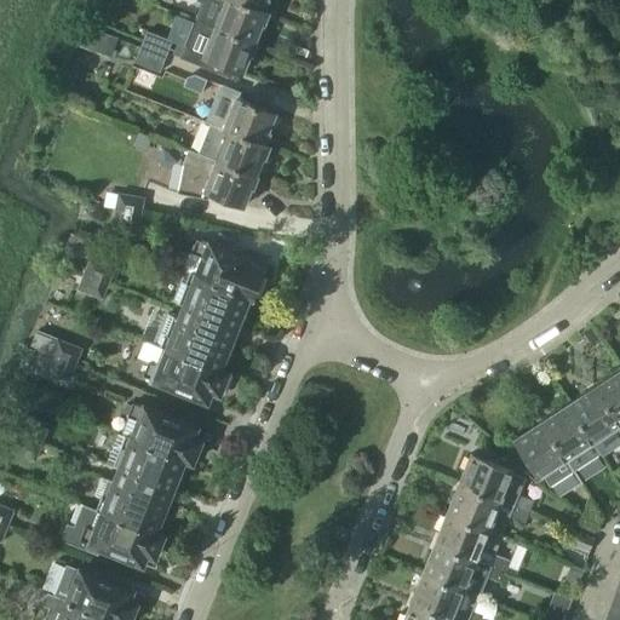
[(264,27),(269,15),(234,0),(199,0),(205,3),(197,19),(257,44),(257,42),(254,41),(260,26),(264,27)]
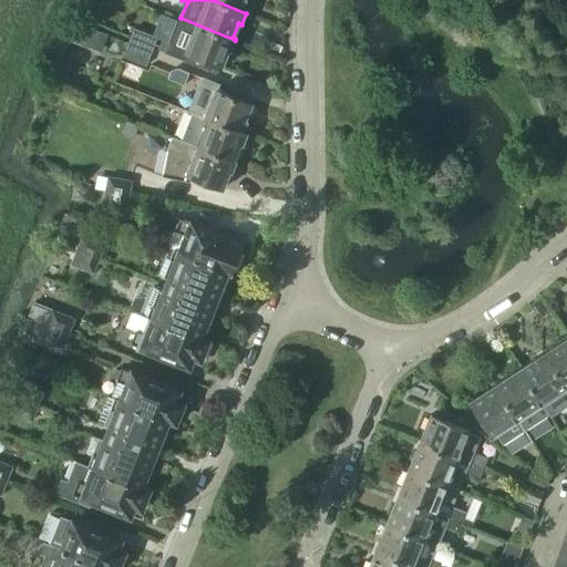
[(214,0),(246,13),(246,11),(243,10),(246,1),(244,0),(214,0)]
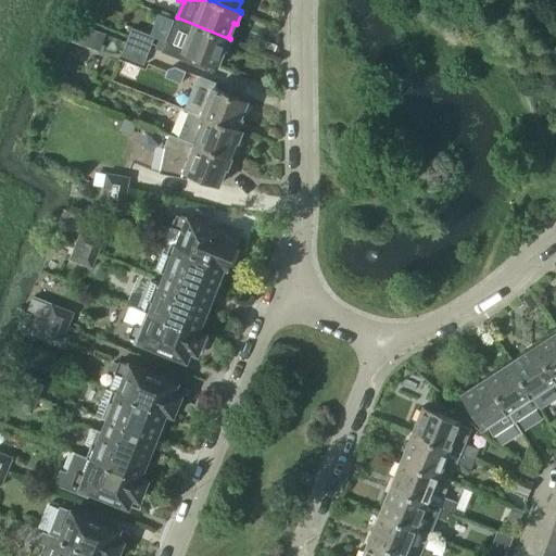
[(226,49),(230,39),(177,17),(175,16),(162,51),(209,70),(211,63),(217,65),(224,48),(226,49)]
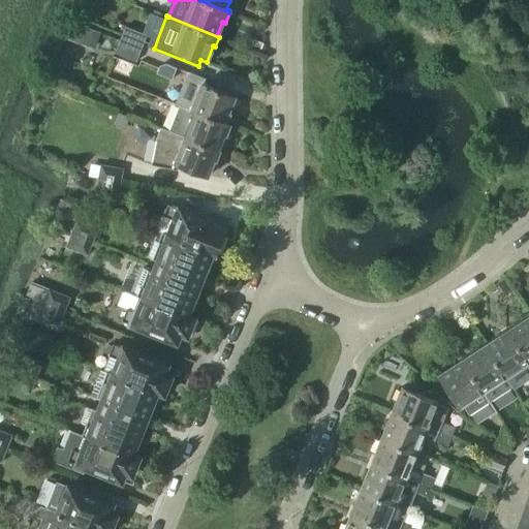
[(101,32),(72,22),(66,39),(95,50),(101,32)]
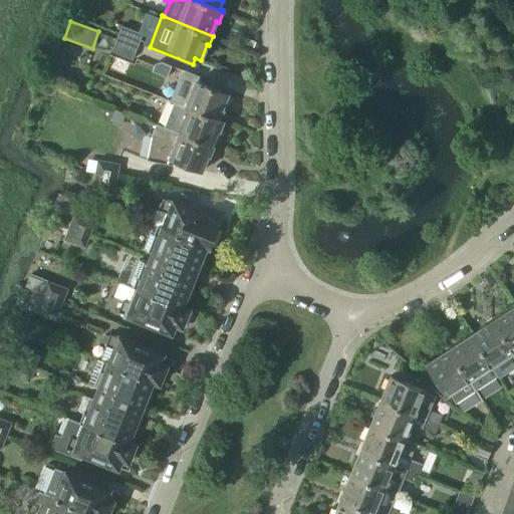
[(143,34),(122,25),(117,37),(139,45),(143,34)]
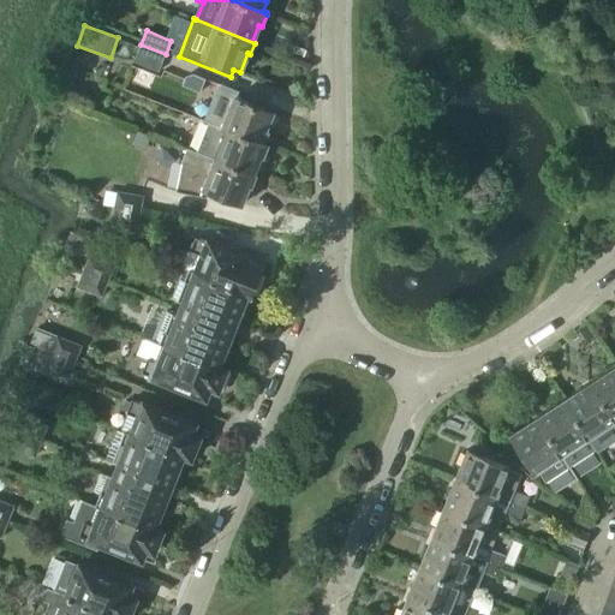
[(135,60),(159,70),(166,54),(141,45),(135,60)]
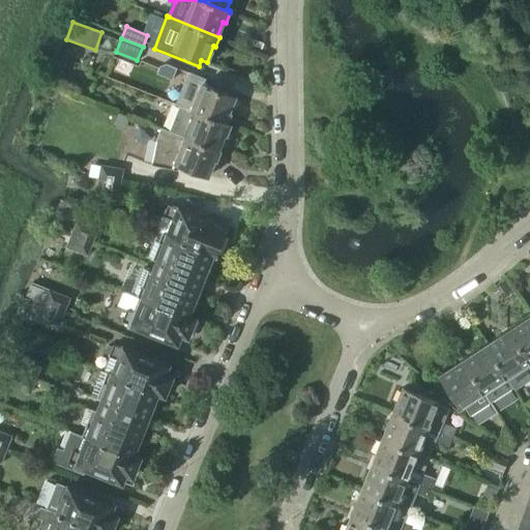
[(235,97),(200,83),(189,109),(230,125),(231,124),(227,123),(231,113),(229,113),(235,97)]
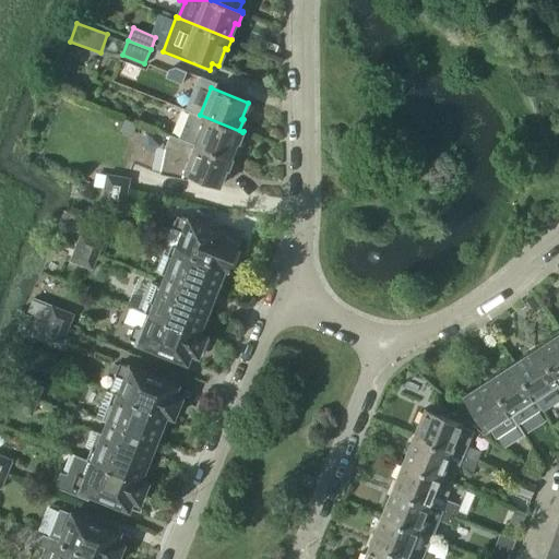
[(176,105),(188,109),(191,99),(180,95),(176,105)]
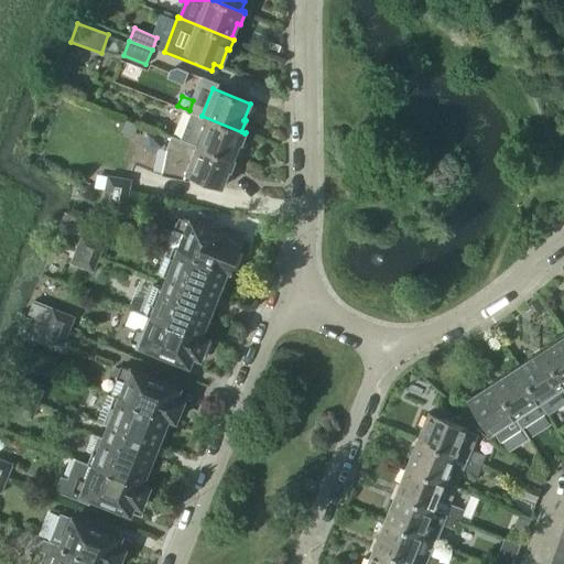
[(191,114),(181,139),(232,160),(239,143),(240,143),(245,133),(202,116),(201,118),(191,114)]
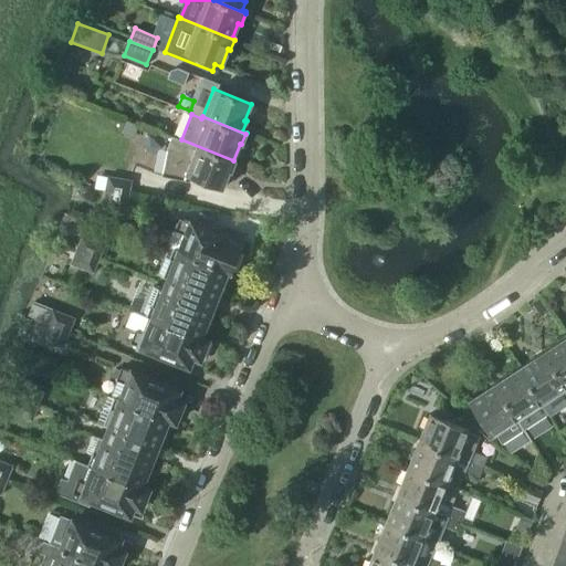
[(125,119),(121,132),(133,137),(137,125),(125,119)]
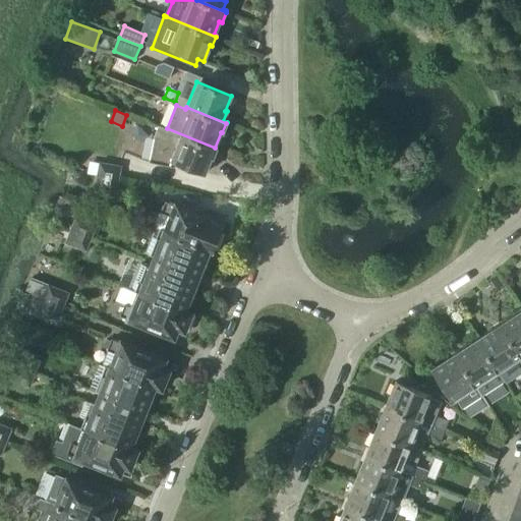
[(149,163),(175,168),(176,162),(205,174),(211,158),(212,159),(216,148),(215,148),(167,128),(158,125),(154,135),(155,135),(154,138),(149,163)]
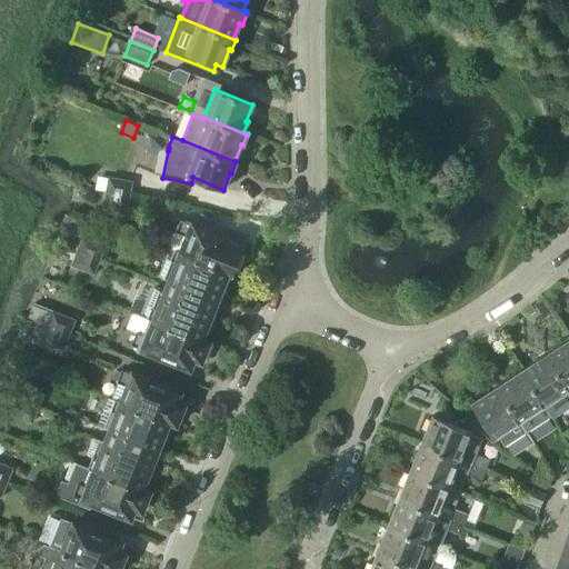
[(95,190),(106,192),(128,196),(130,182),(97,176),(95,190)]
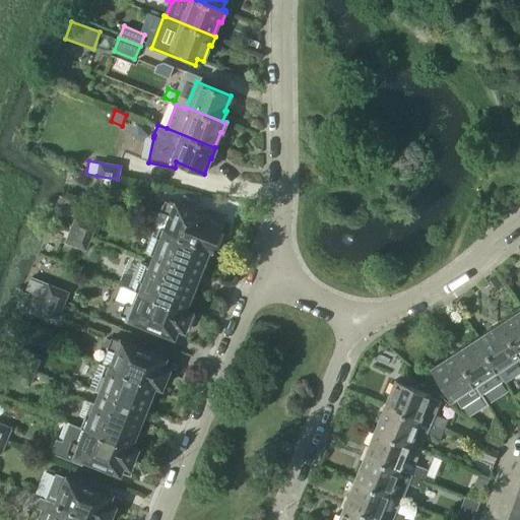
[(94,190),(114,193),(117,179),(96,176),(94,190)]
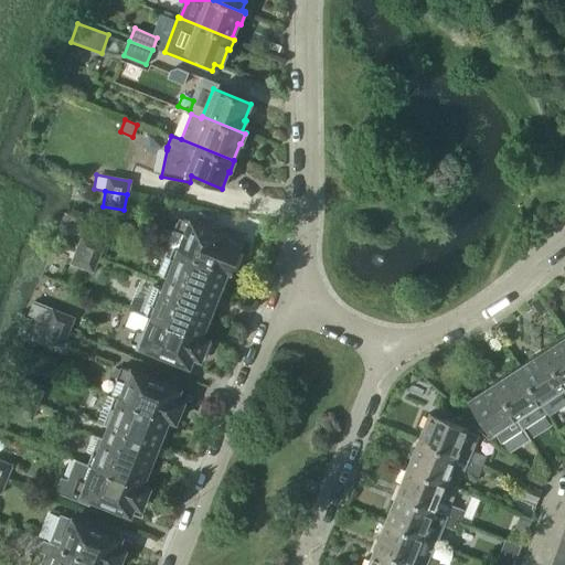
[(182,234),(176,249),(226,269),(231,272),(242,243),(179,219),(174,231),(182,234)]
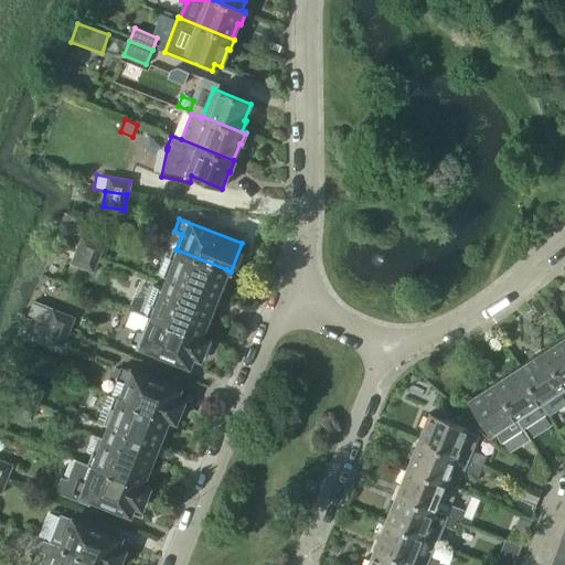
[(103,243),(82,235),(76,249),(97,258),(103,243)]
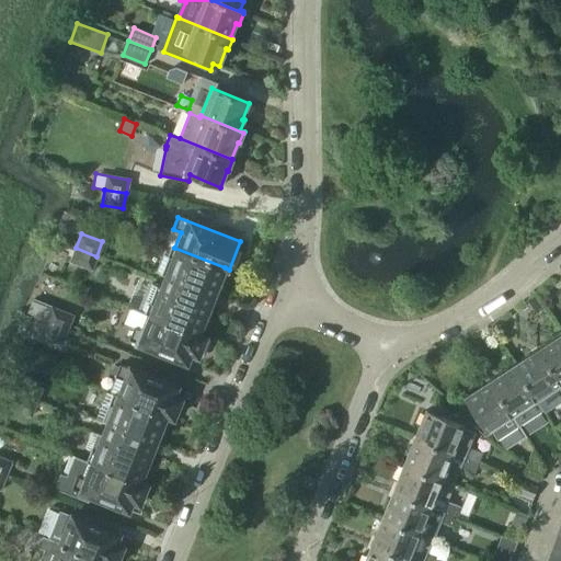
[(156,273),(153,278),(161,282),(212,301),(225,267),(174,248),(167,244),(155,273),(156,273)]
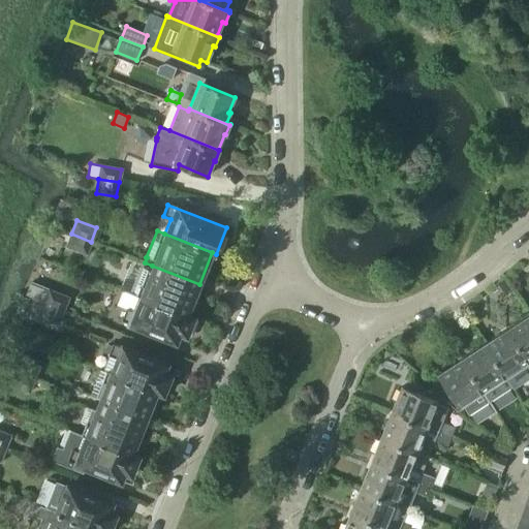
[(66,246),(87,253),(91,242),(71,234),(66,246)]
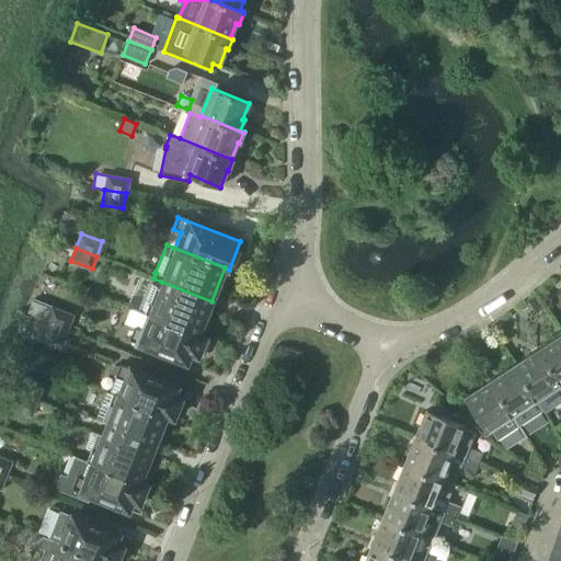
[(138,310),(148,315),(198,334),(212,301),(161,282),(159,286),(136,277),(128,296),(141,301),(138,310)]
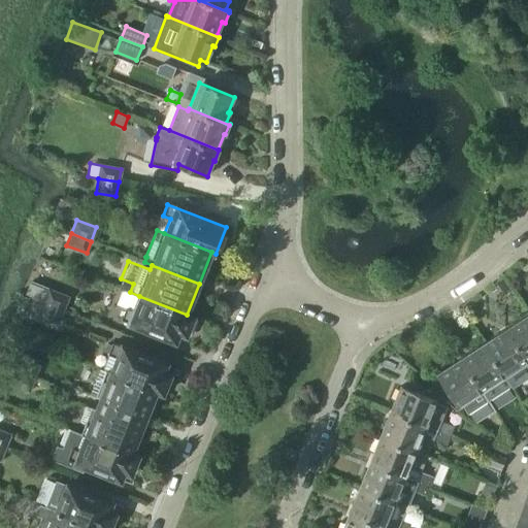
[(25,295),(32,298),(32,296),(64,308),(69,297),(31,282),(25,295)]
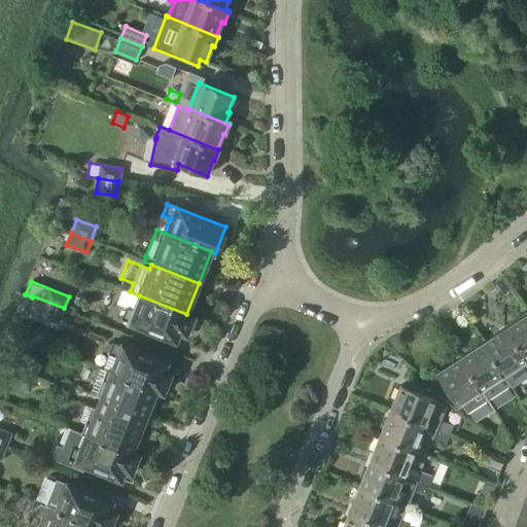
[(27,309),(39,314),(59,322),(64,308),(32,295),(32,297),(27,309)]
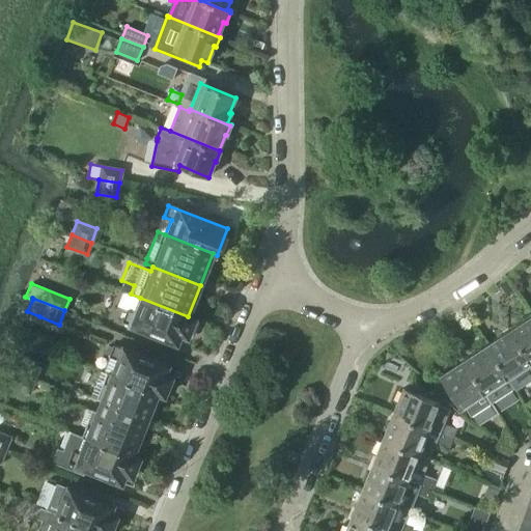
[(188,316),(140,298),(134,312),(128,310),(123,322),(177,343),(180,334),(188,336),(195,318),(188,316)]
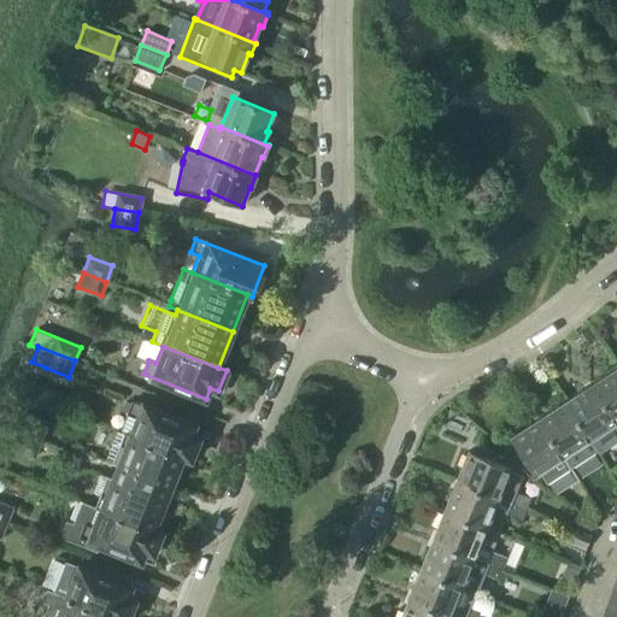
[(616,370),(592,387),(616,424),(616,370)]
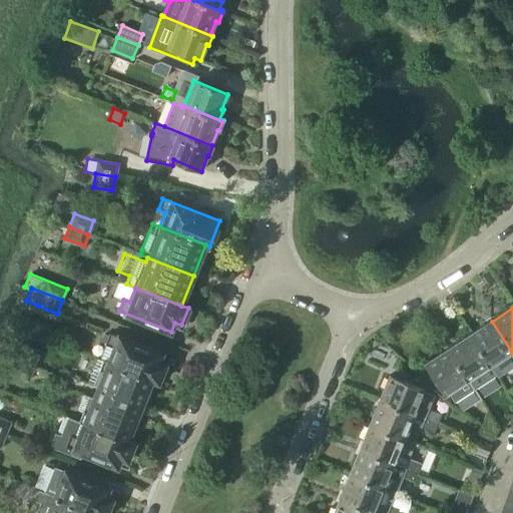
[(503,358),(509,369),(511,367),(512,370),(512,353),(492,322),(470,336),(490,367),(503,358)]
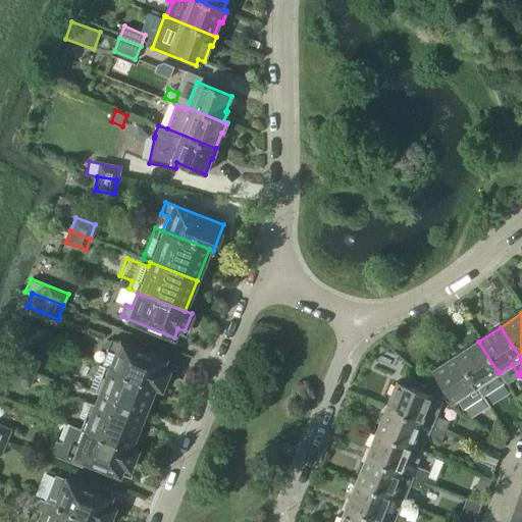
[(112,338),(111,342),(106,340),(103,348),(117,354),(111,369),(155,386),(162,388),(169,371),(162,368),(165,361),(112,338)]
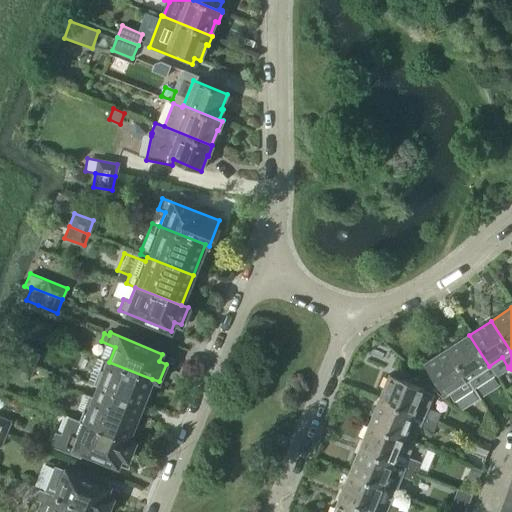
[(495,376),(489,366),(469,335),(447,349),(473,390),(495,376)]
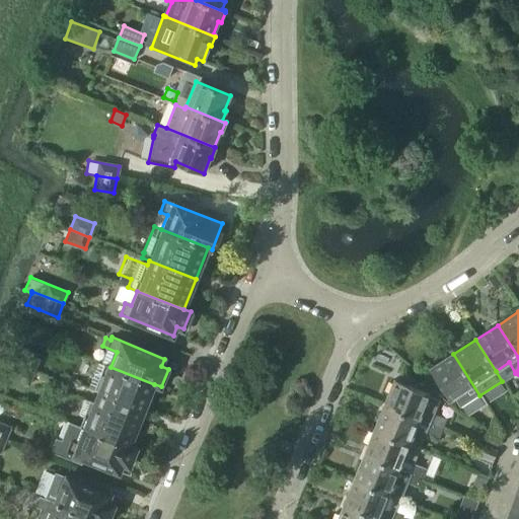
[(40,359),(19,351),(15,364),(34,371),(40,359)]
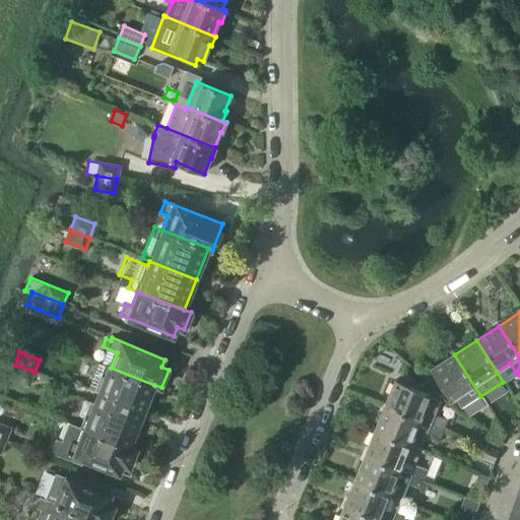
[(432,369),(452,400),(454,398),(461,409),(481,396),(480,396),(454,354),(432,369)]
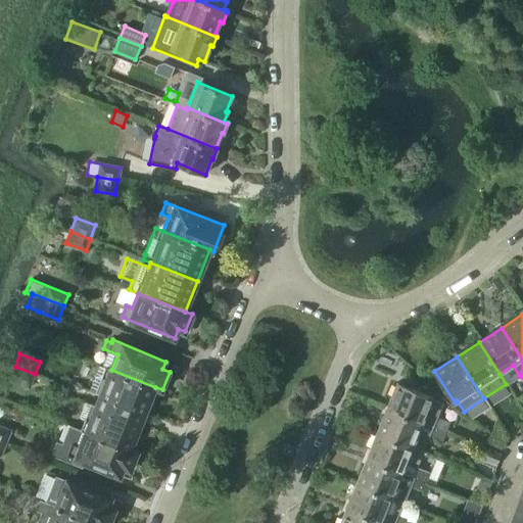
[(10,380),(30,387),(35,374),(15,367),(10,380)]
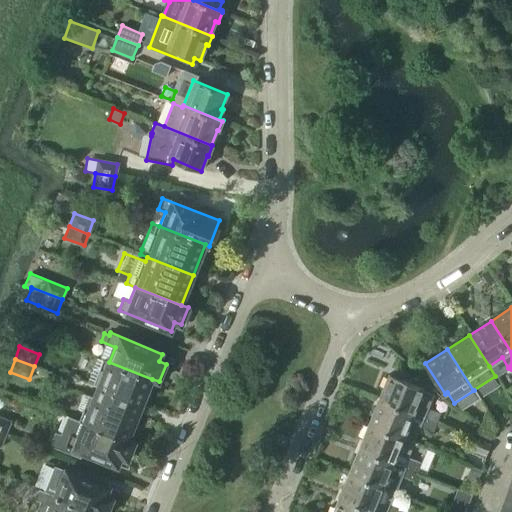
[(100,369),(106,372),(97,392),(139,409),(152,379),(109,362),(104,359),(100,369)]
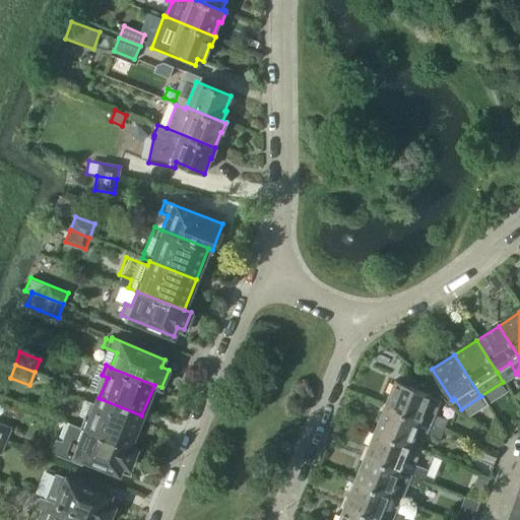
[(387,398),(389,398),(385,407),(443,431),(448,420),(435,414),(436,412),(427,409),(431,398),(428,397),(429,394),(394,380),(387,398)]
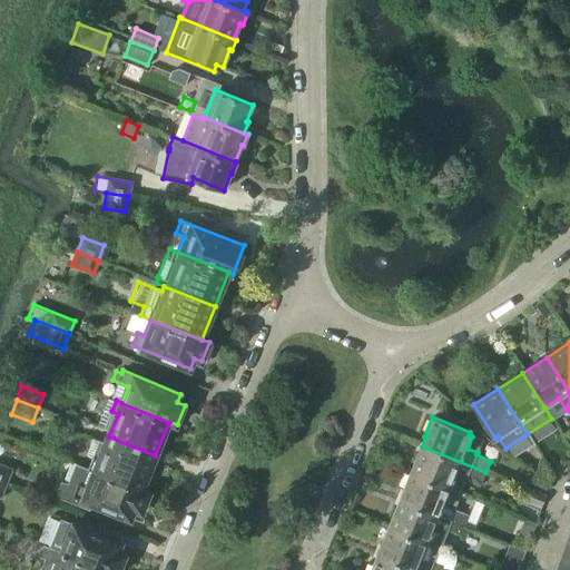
[(92,459),(89,468),(95,470),(141,490),(155,455),(108,436),(106,443),(92,439),(86,455),(92,459)]
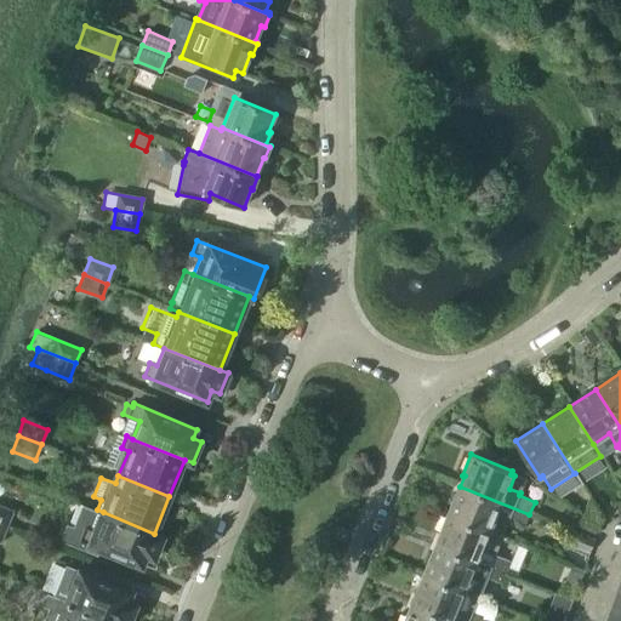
[(456,495),(455,494),(446,516),(502,537),(510,518),(525,524),(529,514),(460,486),(456,495)]
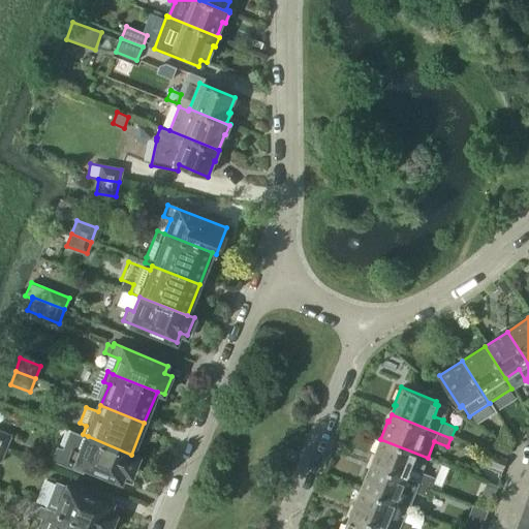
[(10,435),(0,430),(0,444),(6,447),(10,435)]
